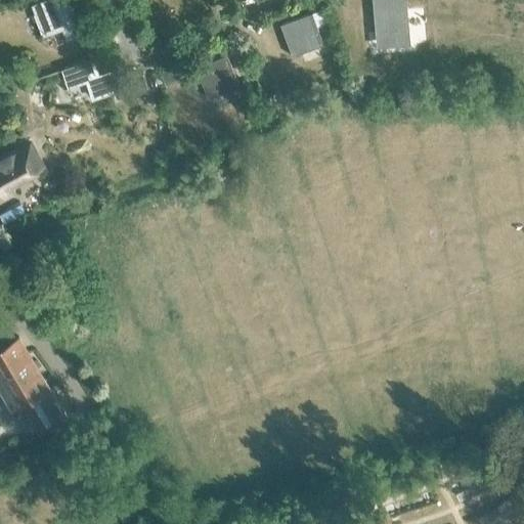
[(43,0),(30,5),(42,37),(74,25),(63,0),(43,0)]
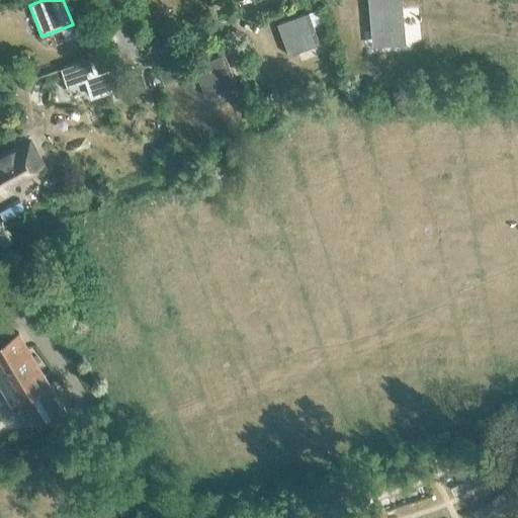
[(79,0),(84,12),(94,7),(91,0),(79,0)]
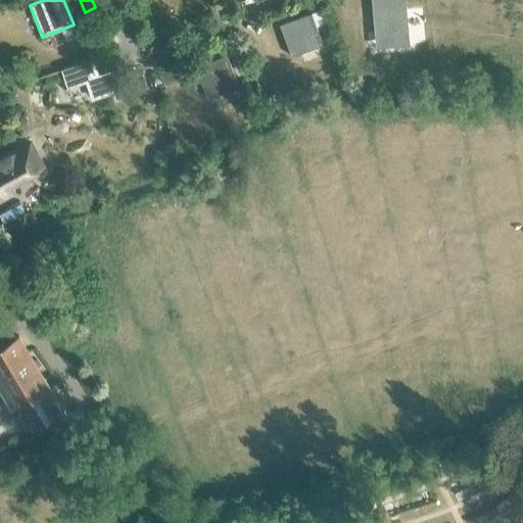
[(370,0),(374,34),(408,31),(403,0),(370,0)]
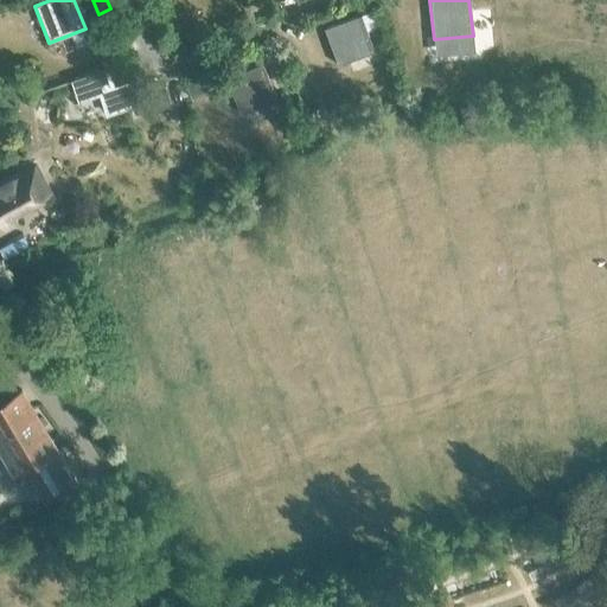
[(324,29),(337,65),(372,52),(365,31),(379,26),(374,11),(324,29)]
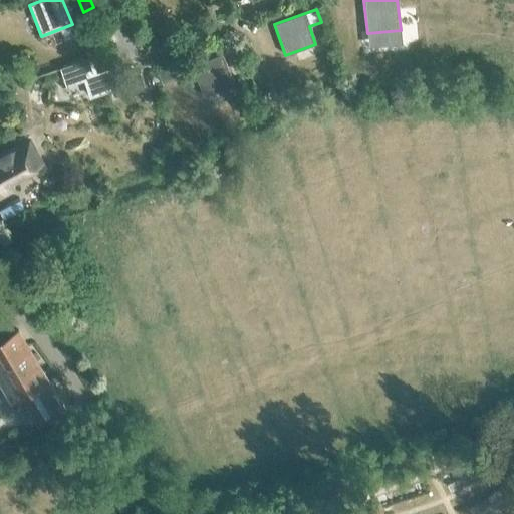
[(190,67),(203,97),(233,85),(221,54),(190,67)]
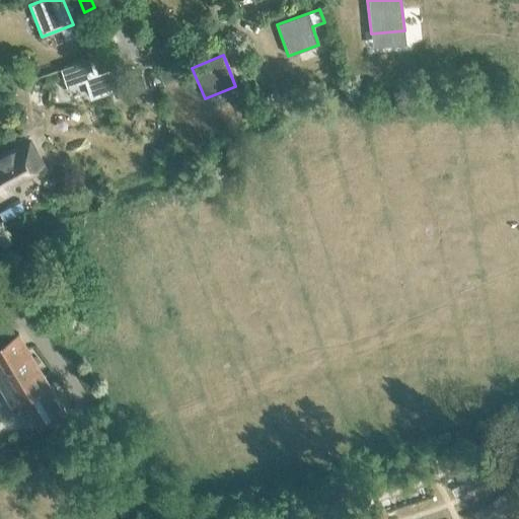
[(61,69),(67,85),(95,75),(90,60),(61,69)]
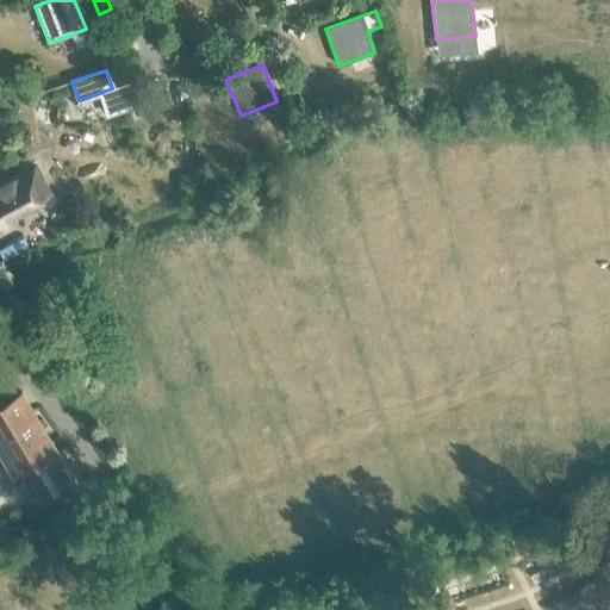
[(0,215),(4,213),(6,218),(23,209),(22,207),(47,193),(32,166),(0,182),(0,215)]
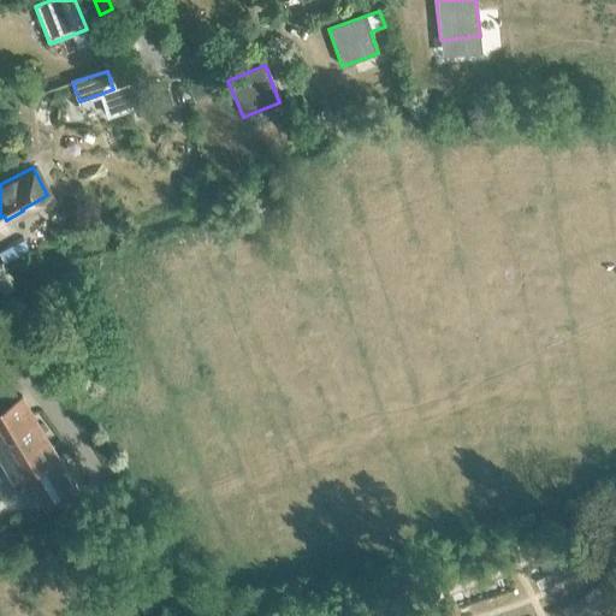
[(57,503),(77,491),(23,402),(0,415),(0,462),(13,484),(24,477),(36,497),(33,499),(37,509),(42,505),(45,509),(55,502),(57,503)]
